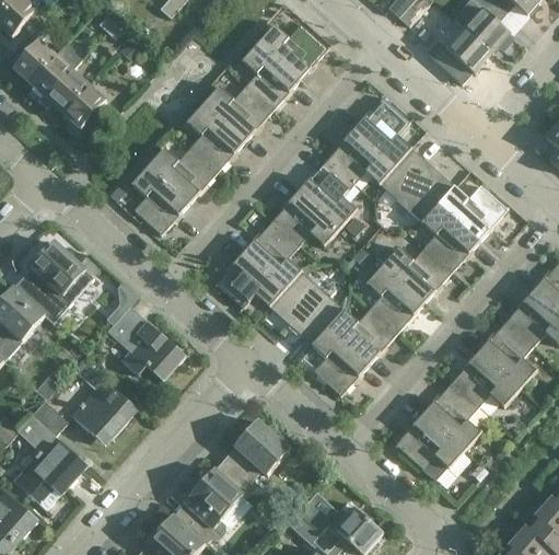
[(54,7),(46,0),(13,0),(0,15),(0,24),(13,36),(24,24),(32,31),(54,7)]
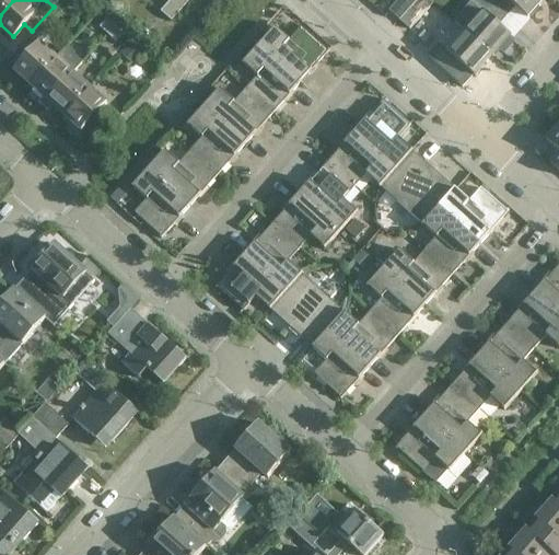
[(0,15),(13,0),(0,0),(0,15)]
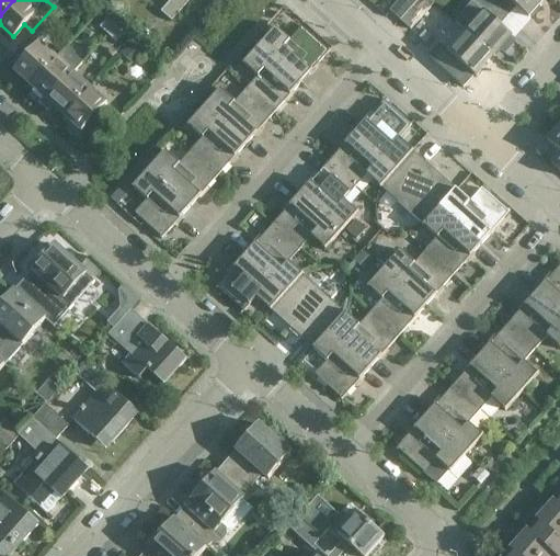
[(171,16),(186,0),(168,0),(161,8),(171,16)]
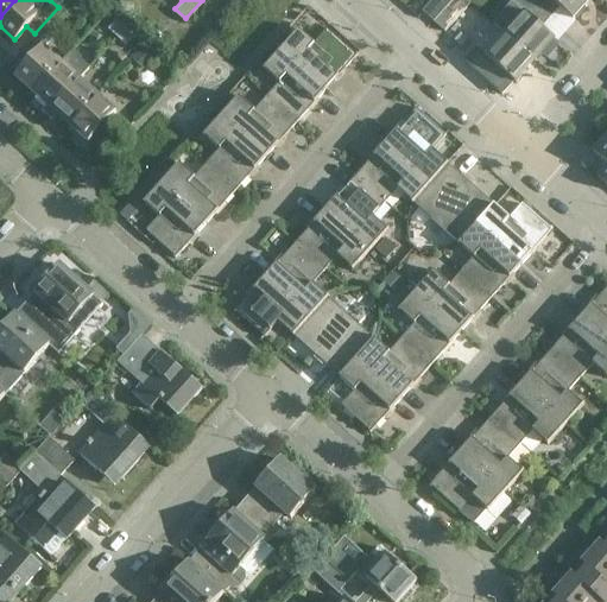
[(428,0),(422,7),(434,18),(449,0),(428,0)]
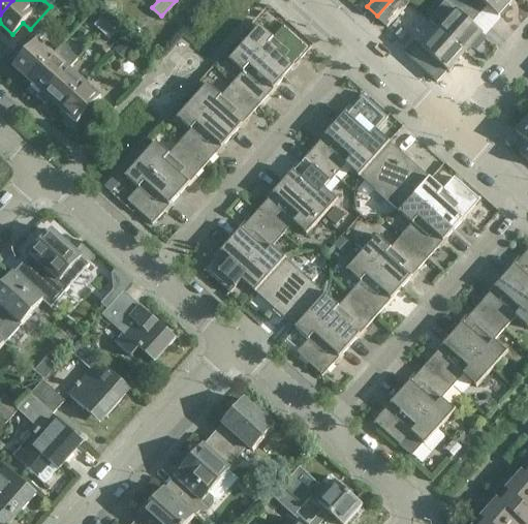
[(391,0),(377,16),(386,24),(407,0),(391,0)]
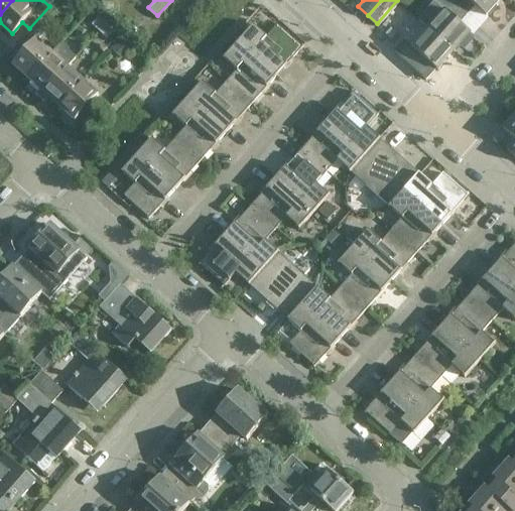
[(467,12),(453,0),(434,0),(443,8),(427,26),(455,49),(471,32),(459,21),(467,12)]
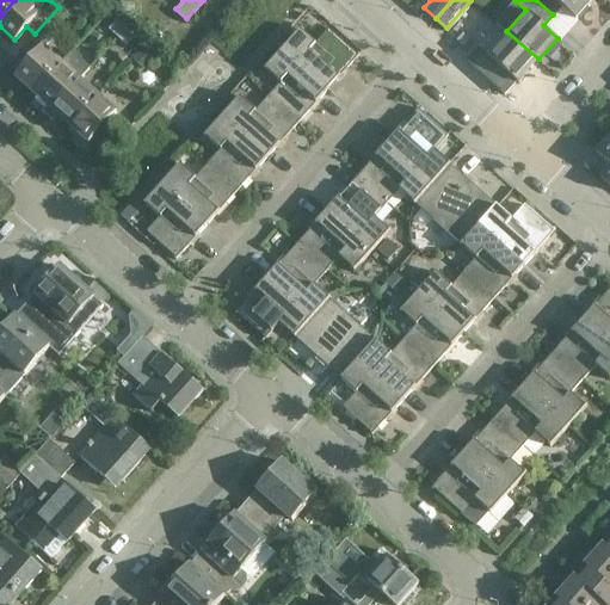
[(536,0),(553,14),(561,5),(575,17),(590,0),(536,0)]
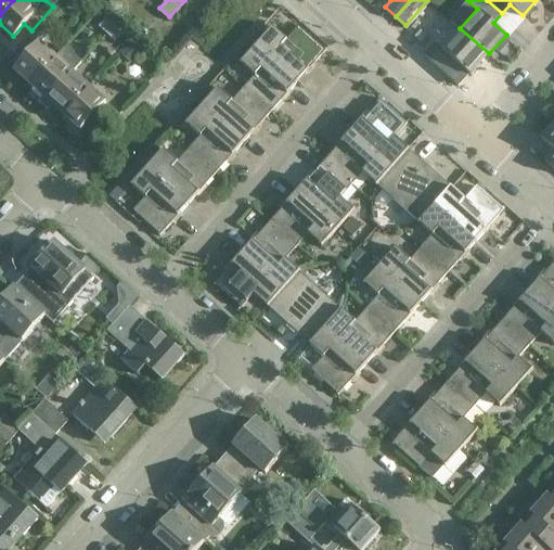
[(99,23),(106,29),(114,21),(106,14),(99,23)]
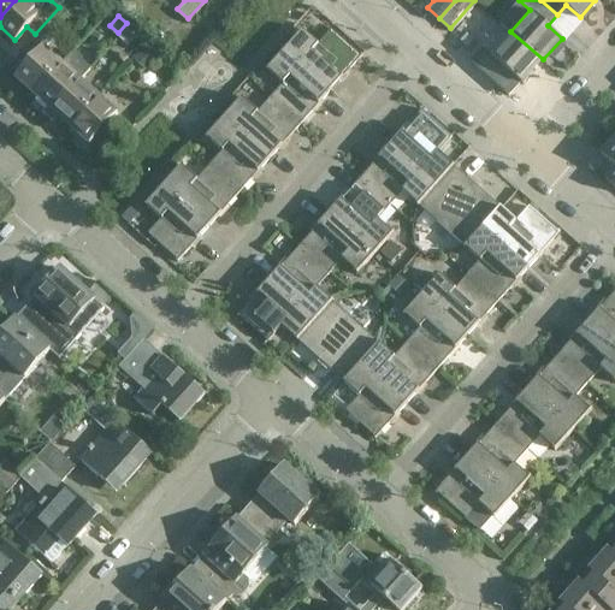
[(126,23),(118,33),(126,41),(136,31),(126,23)]
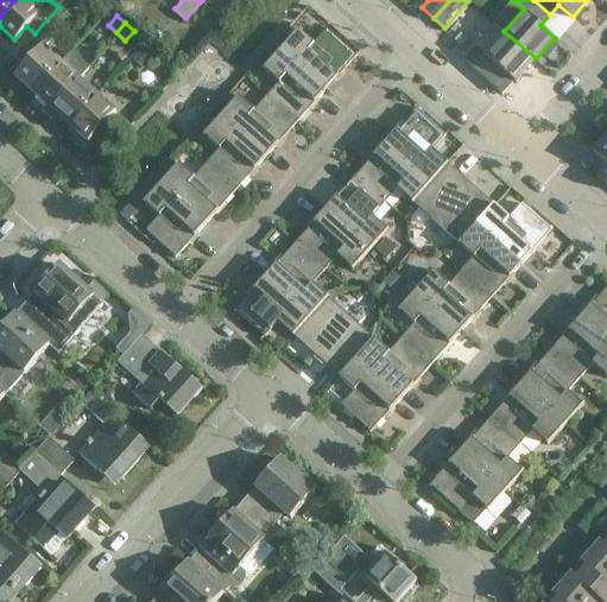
[(299,25),(280,45),(326,86),(358,50),(355,49),(354,50),(327,25),(314,39),(299,27),(301,26),(299,25)]
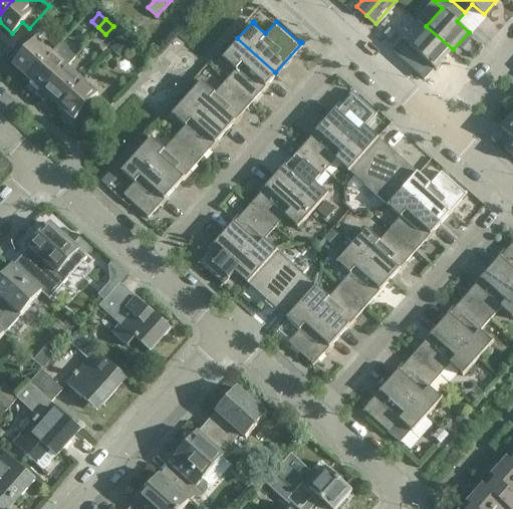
[(389,36),(394,30),(389,25),(383,31),(389,36)]
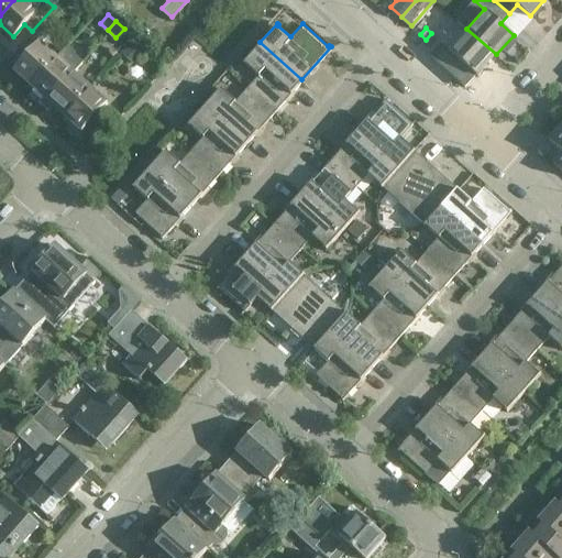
[(476,76),(496,54),(466,29),(448,50),(476,76)]
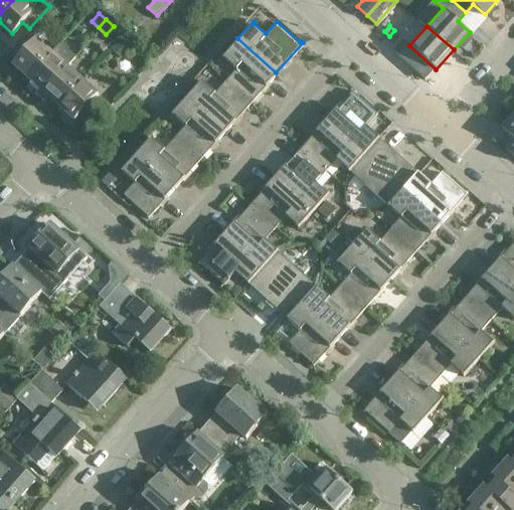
[(12,60),(24,71),(48,45),(36,35),(33,37),(26,30),(13,45),(20,52),(12,60)]
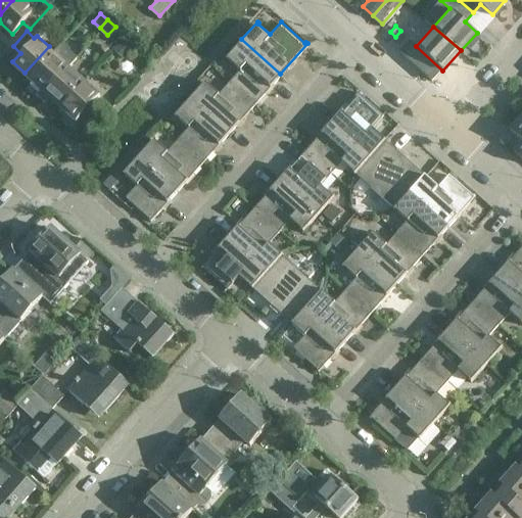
[(280,74),(241,39),(226,56),(228,57),(228,56),(240,66),(229,80),(254,102),(280,74)]
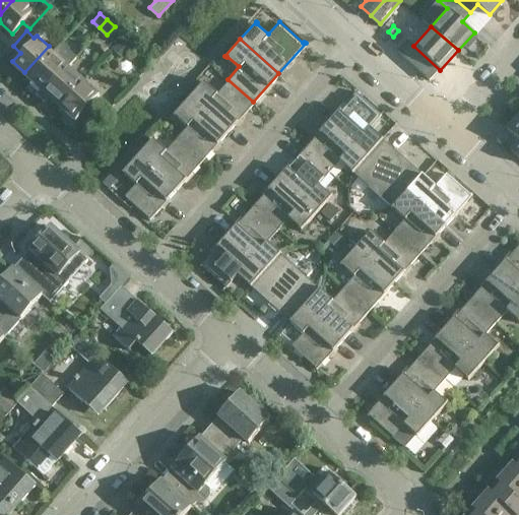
[(49,46),(24,72),(39,85),(35,90),(40,94),(68,63),(49,46)]
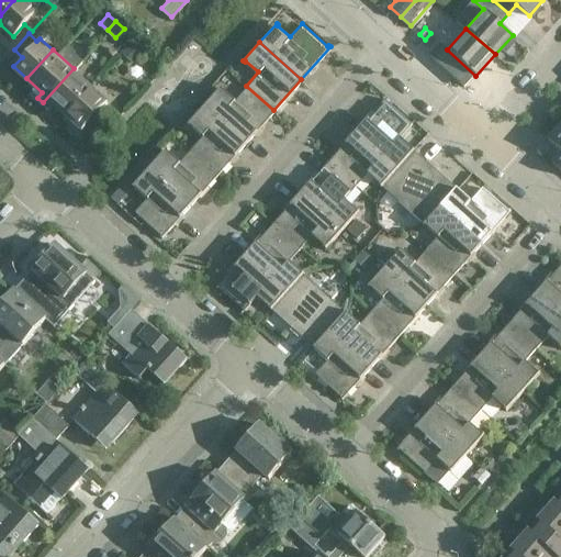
[(74,68),(43,102),(48,108),(53,102),(68,115),(94,87),(74,68)]
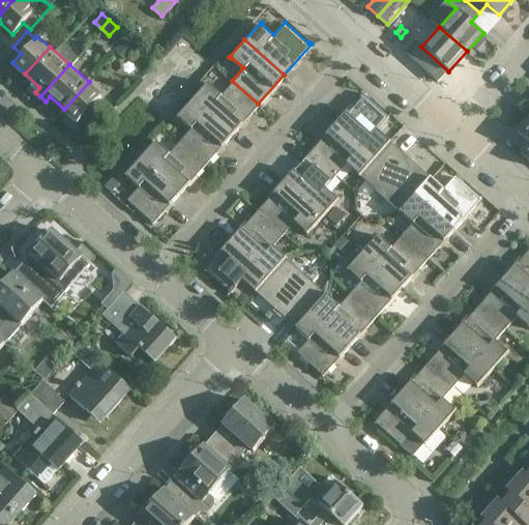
[(258,104),(232,81),(221,92),(209,82),(210,81),(208,80),(193,97),(232,133),(258,104)]
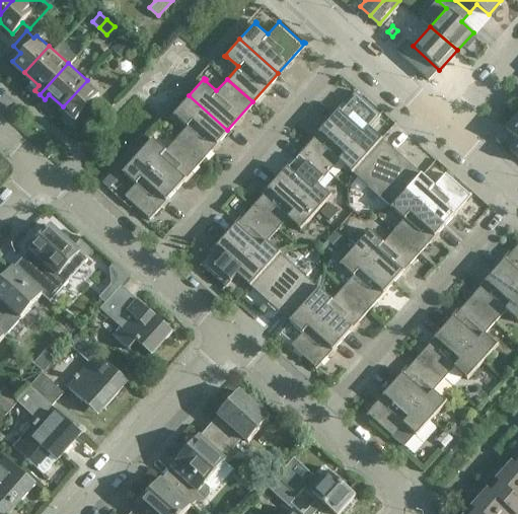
[(87,80),(63,106),(75,118),(83,108),(91,116),(104,100),(97,93),(99,91),(87,80)]
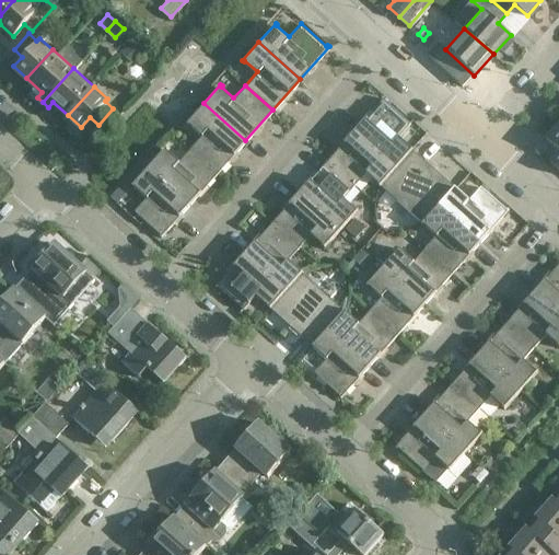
[(384,95),(354,128),(396,165),(412,147),(398,135),(410,120),(384,97),(385,96),(384,95)]
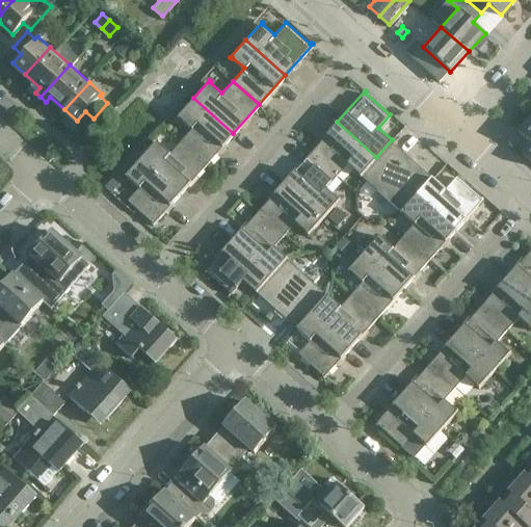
[(233,133),(193,98),(178,115),(179,116),(180,115),(191,127),(181,139),(206,162),(233,133)]
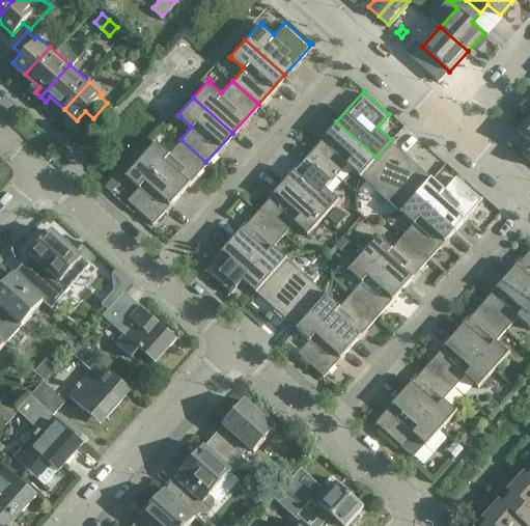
[(529,115),(517,131),(528,141),(520,150),(529,159),(529,115)]
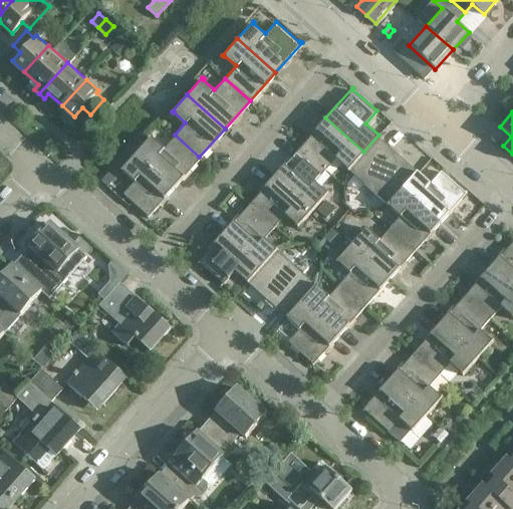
[(363,152),(325,117),(299,146),(324,168),(336,155),(349,167),(363,152)]
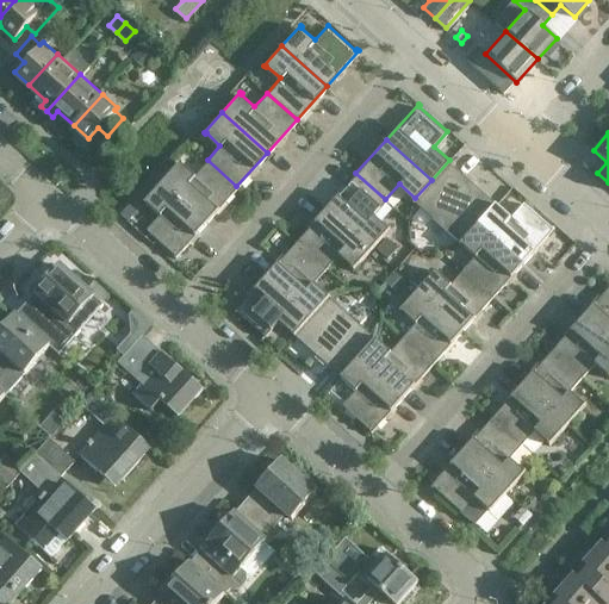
[(236,186),(207,160),(194,174),(180,161),(181,160),(180,159),(161,179),(206,219),(236,186)]
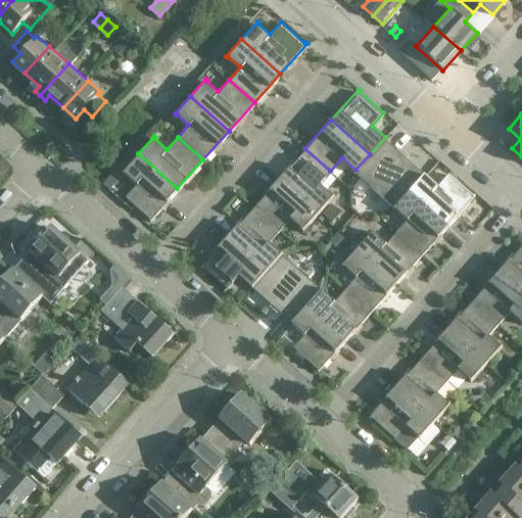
[(385,137),(370,154),(356,170),(395,206),(410,190),(425,174),(385,137)]
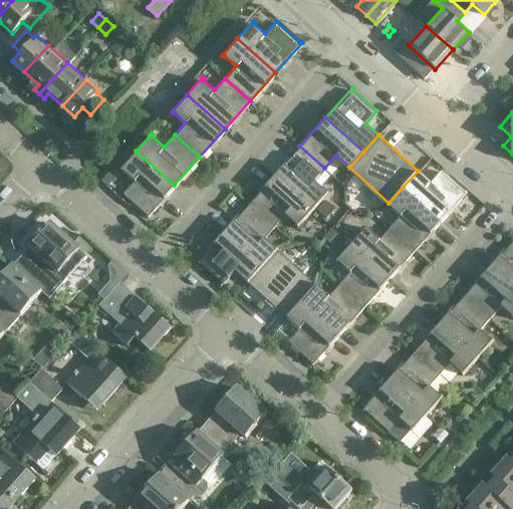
[(324,168),(299,146),(274,174),(312,208),(326,192),(313,181),(324,168)]
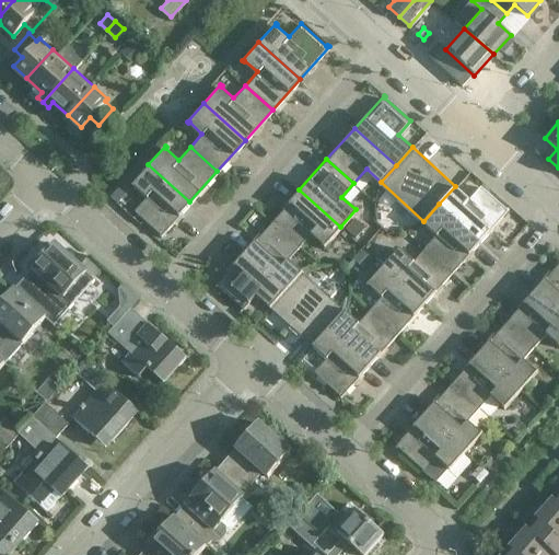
[(189,201),(148,164),(131,184),(132,185),(134,184),(147,195),(135,209),(160,232),(159,233),(161,234),(189,201)]
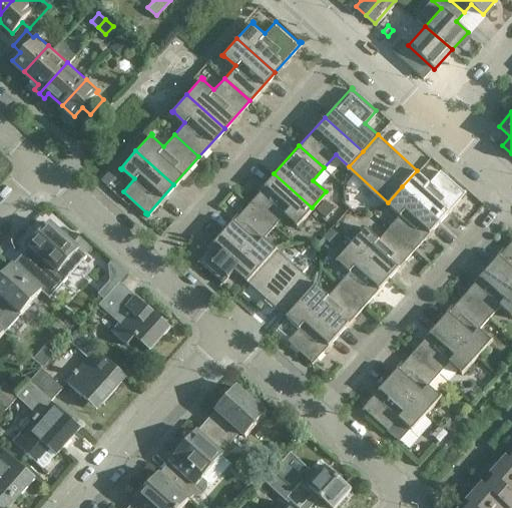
[(429,180),(417,170),(402,186),(439,219),(466,189),(465,188),(464,189),(440,168),(429,180)]
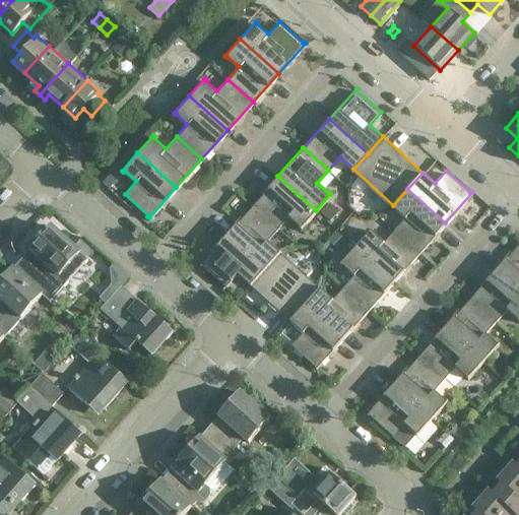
[(316,210),(277,176),(252,204),(277,228),(287,215),(302,227),(316,210)]
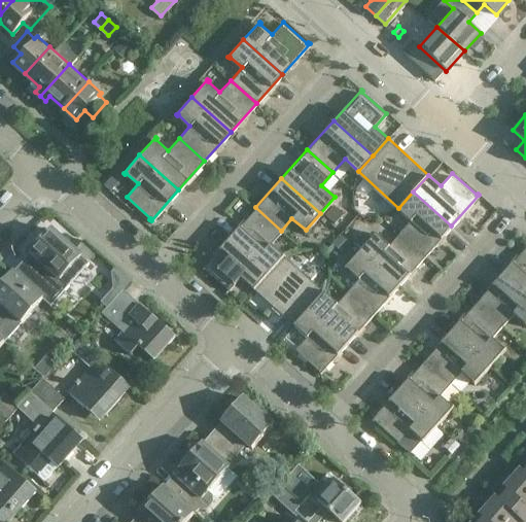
[(451,225),(413,192),(398,208),(412,219),(400,233),(425,254),(451,225)]
